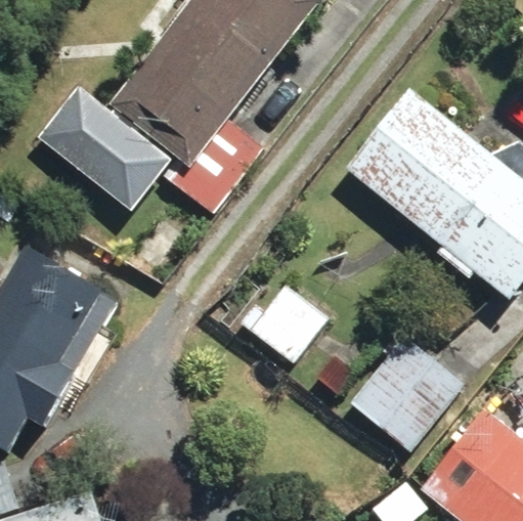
[(168,179),(213,213),(264,146),(228,118),(319,0),(187,0),(109,102),(183,160),(168,179)]
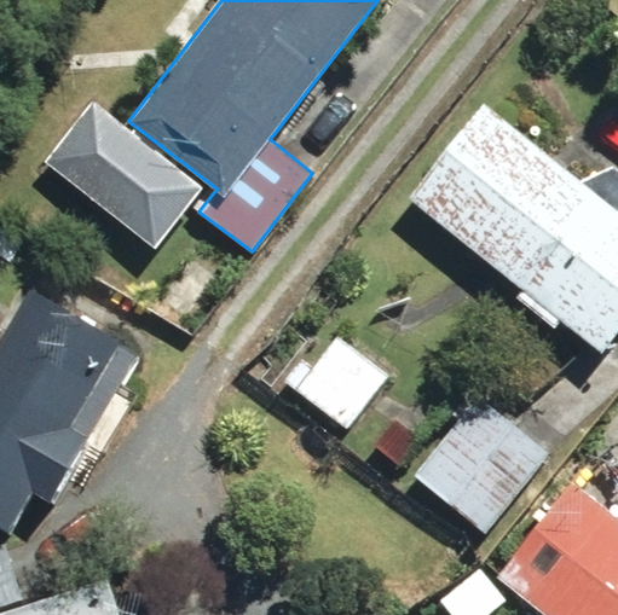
[(559,320),(601,354),(617,334),(617,210),(484,104),(408,197),(519,289),(514,296),(553,326),(559,320)]
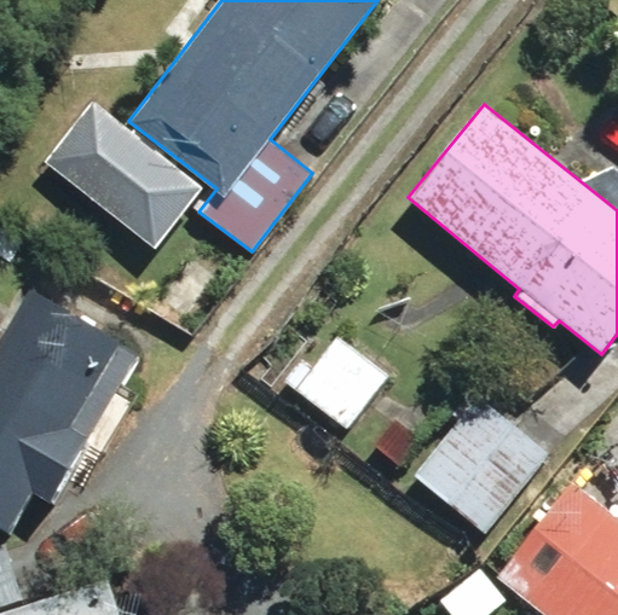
[(0,340),(0,527),(9,533),(32,493),(50,504),(88,440),(70,429),(120,347),(28,293),(0,340)]
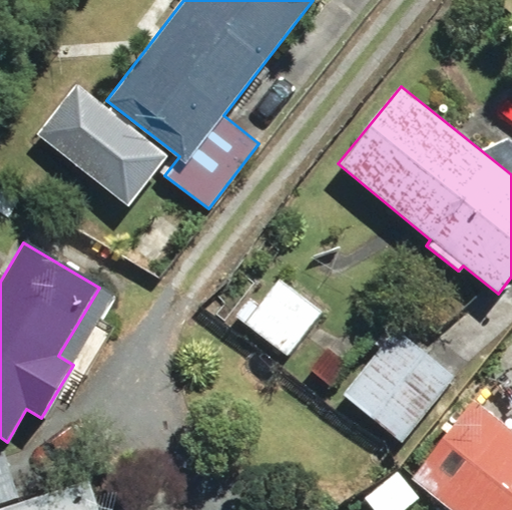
[(233,315),(288,357),(322,312),(278,279),(259,304),(248,296),(233,315)]
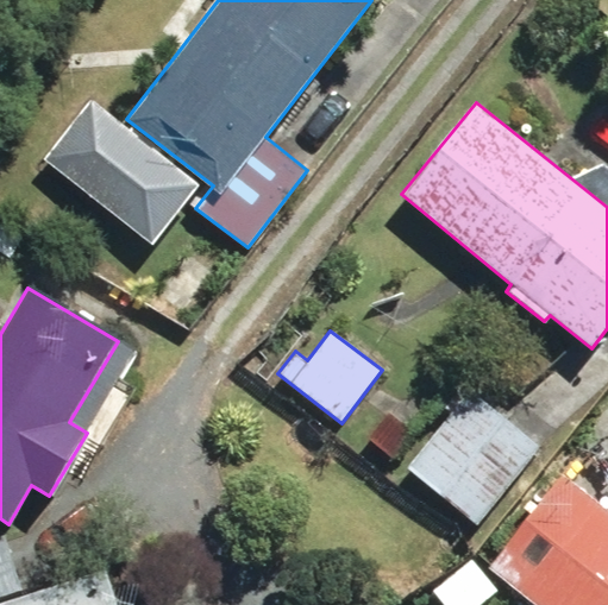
[(406,471),(475,527),(540,446),(471,389),(406,471)]
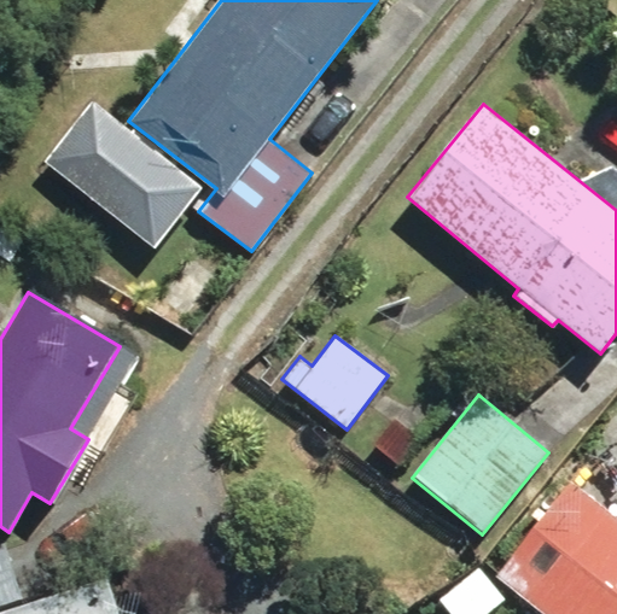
[(376,445),(397,463),(418,437),(396,419),(376,445)]
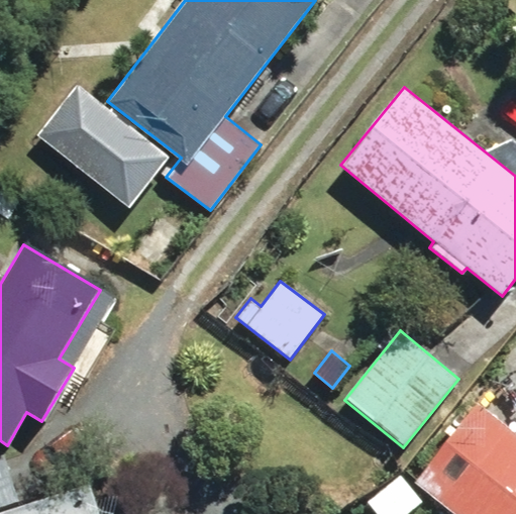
[(515,430),(479,400),(412,479),(453,513),(515,513),(515,430)]
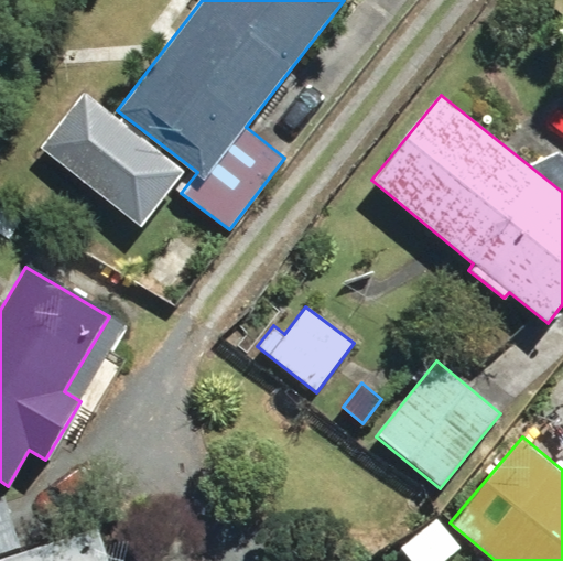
[(0,495),(0,552),(21,546),(3,495),(0,495)]
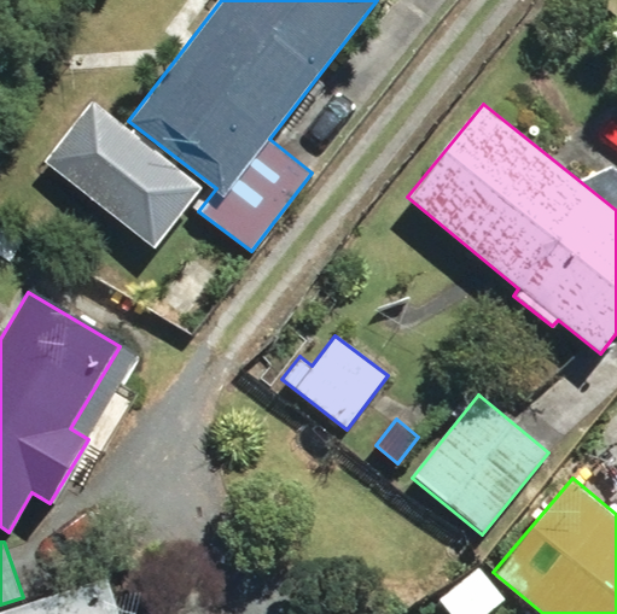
[(0,613),(117,613),(108,582),(0,613)]
